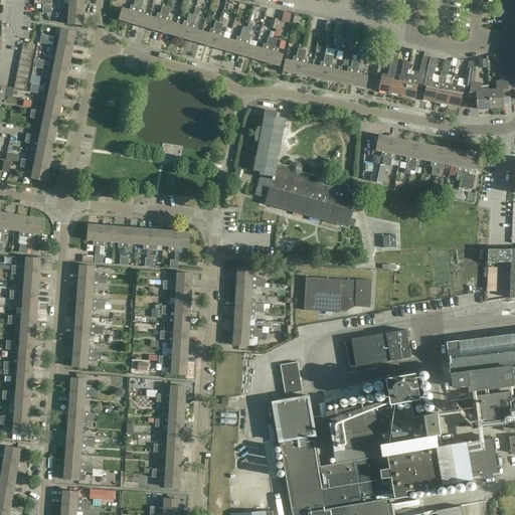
[(64,4),(63,11),(84,12),(84,0),(69,0),(69,4),(64,4)]
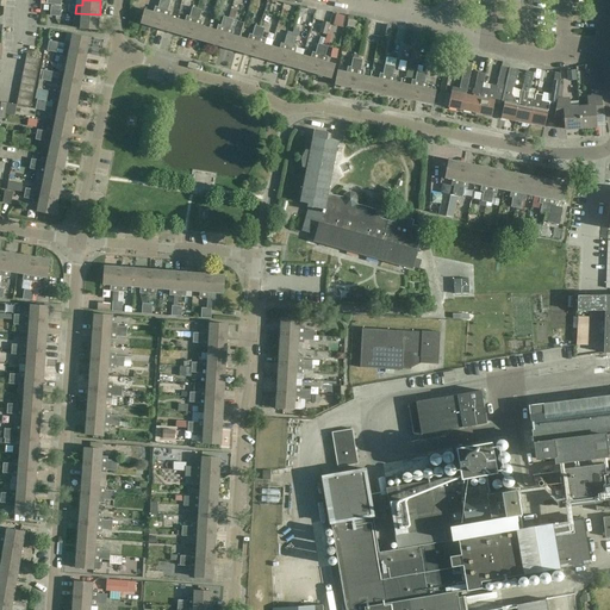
[(157,29),(165,0),(161,0),(159,8),(156,7),(154,13),(145,10),(141,24),(157,29)]
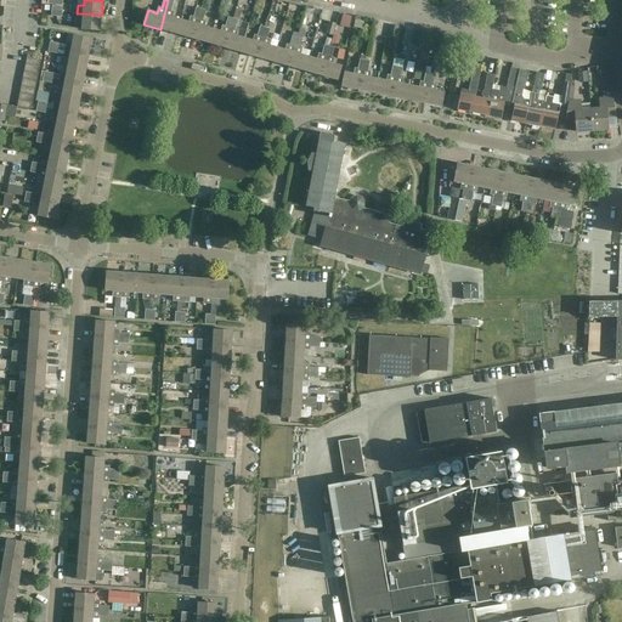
[(170,0),(168,0),(160,29),(176,33),(181,20),(174,17),(175,12),(171,11),(175,1),(170,0)]
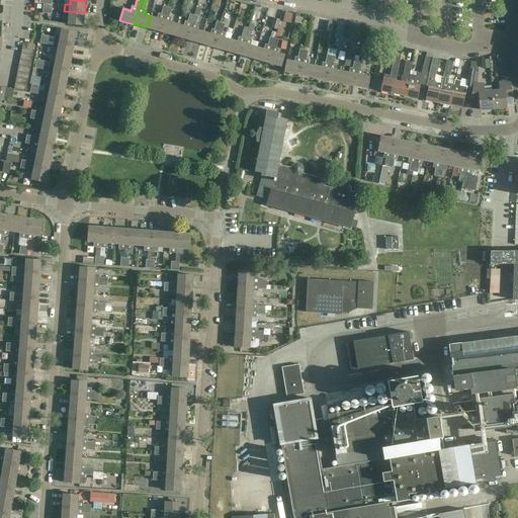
[(158,18),(151,16),(147,27),(161,31),(167,7),(164,6),(161,14),(159,13),(158,18)]
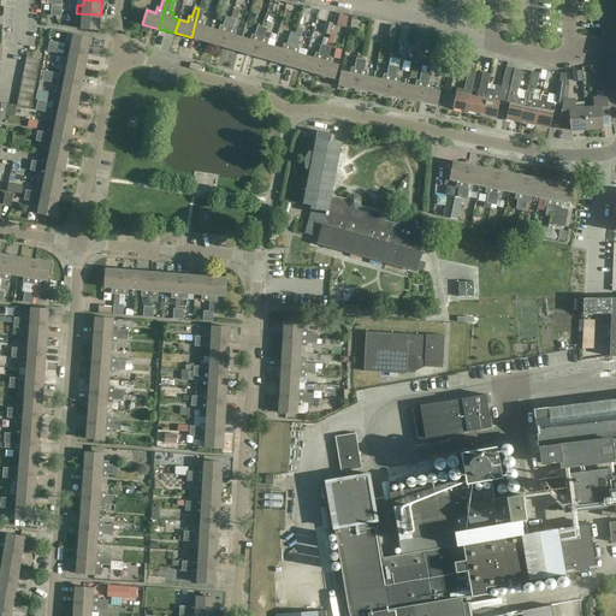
[(199,9),(191,37),(207,42),(211,29),(203,27),(205,21),(202,19),(205,11),(199,9)]
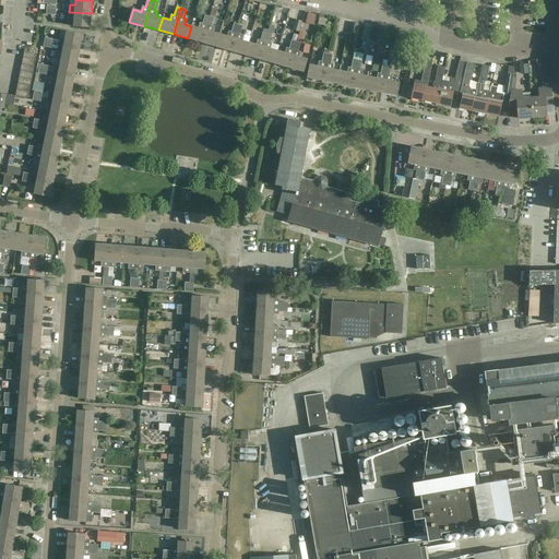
[(92,13),(69,12),(69,20),(73,20),(73,26),(91,27),(92,13)]
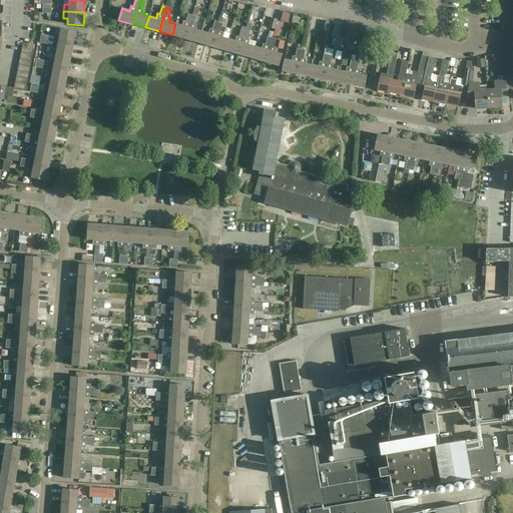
[(175,24),(172,35),(185,39),(192,15),(188,14),(186,22),(183,21),(182,25),(175,24)]
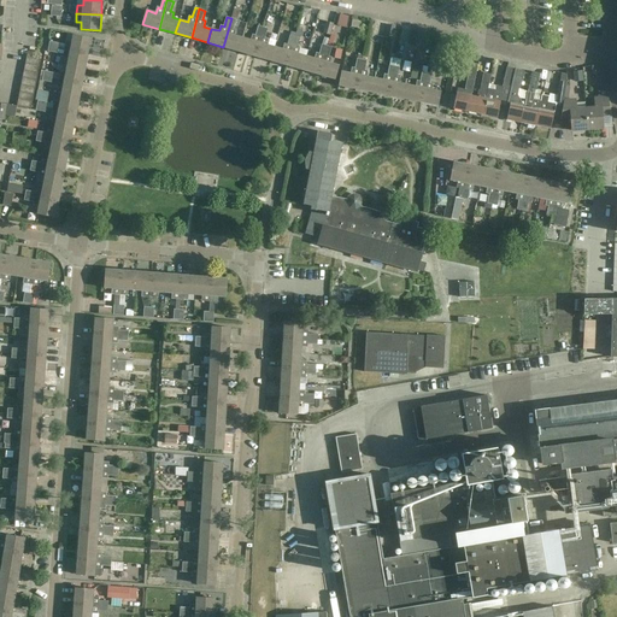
[(231,18),(223,47),(239,52),(244,39),(235,36),(236,30),(234,29),(236,19),(231,18)]
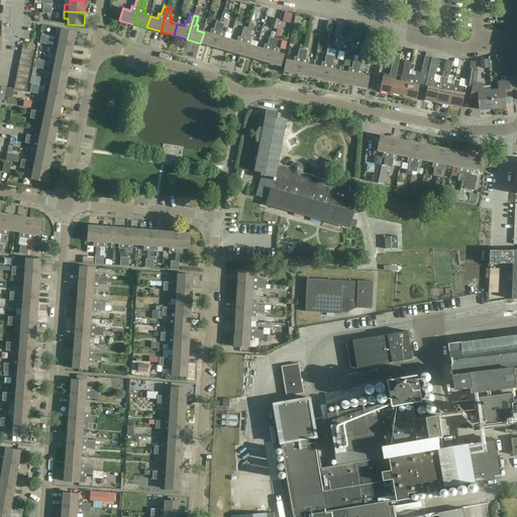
[(271,28),(277,29),(279,19),(273,18),(271,28)]
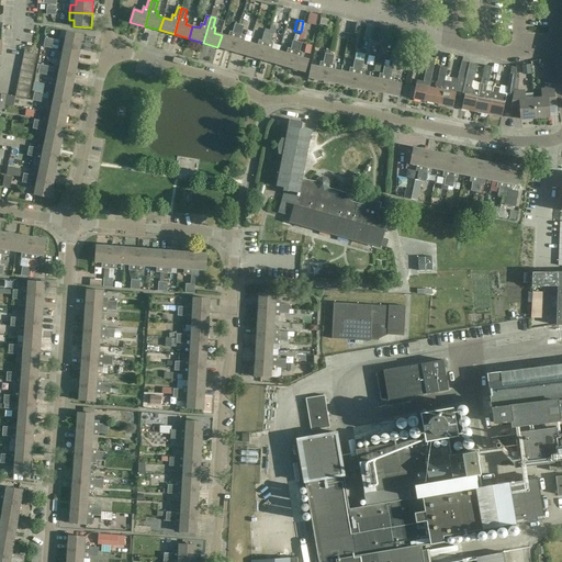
[(222,35),(217,47),(233,52),(240,25),(235,23),(233,32),(231,31),(228,36),(222,35)]
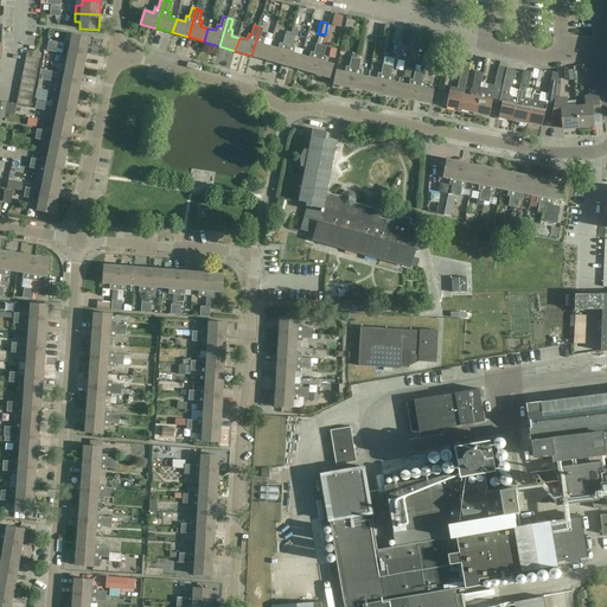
[(260,27),(251,56),(267,59),(270,46),(263,44),(264,38),(261,38),(264,29),(260,27)]
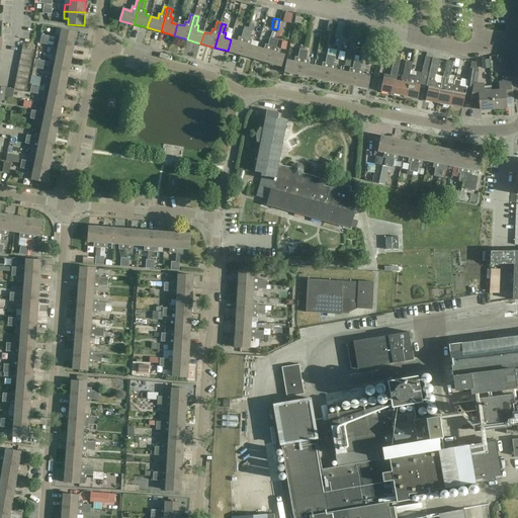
[(345,24),(343,36),(348,37),(351,26),(345,24)]
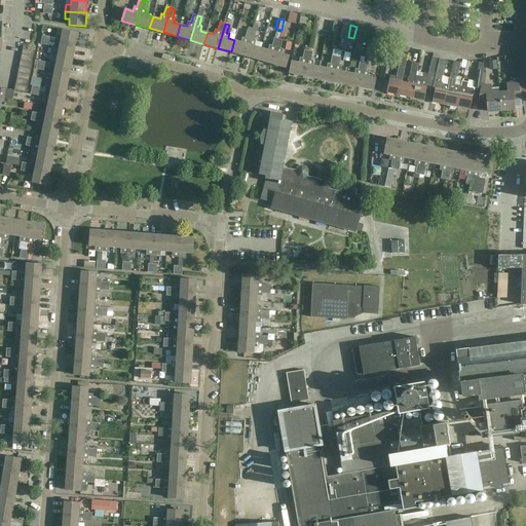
[(54,42),(75,46),(78,33),(63,30),(62,36),(57,35),(54,42)]
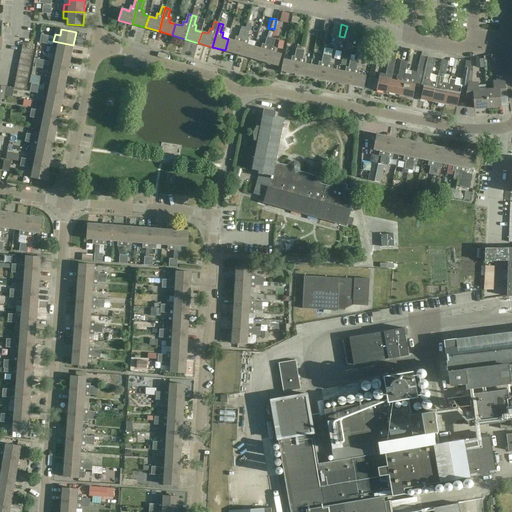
[(228,39),(225,50),(238,54),(245,30),(241,29),(238,37),(236,36),(235,41),(228,39)]
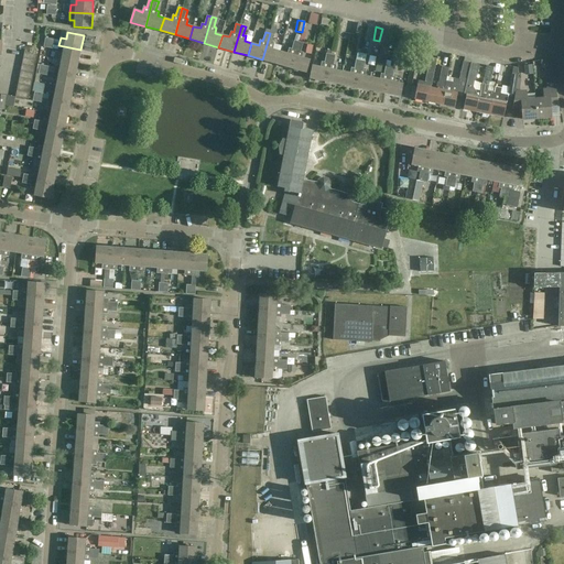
[(278,64),(281,52),(273,50),(274,44),(272,43),(274,34),(270,33),(262,60),(278,64)]
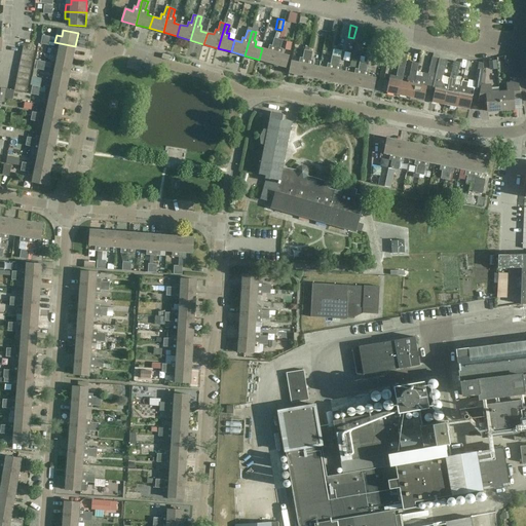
[(268,49),(262,48),(259,60),(272,64),(279,39),(275,38),(272,46),(270,45),(268,49)]
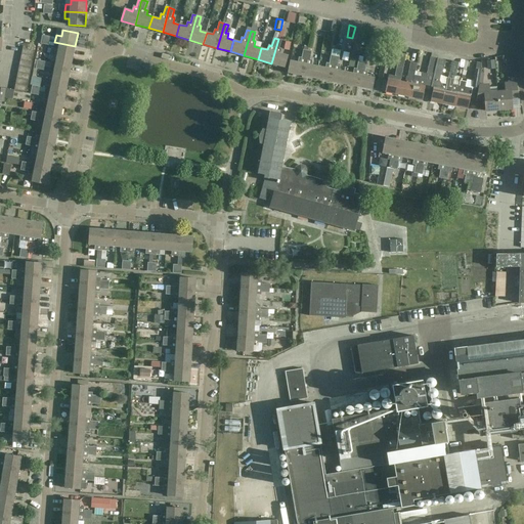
[(271,63),(286,68),(289,56),(281,53),(282,49),(279,48),(282,40),(278,39),(271,63)]
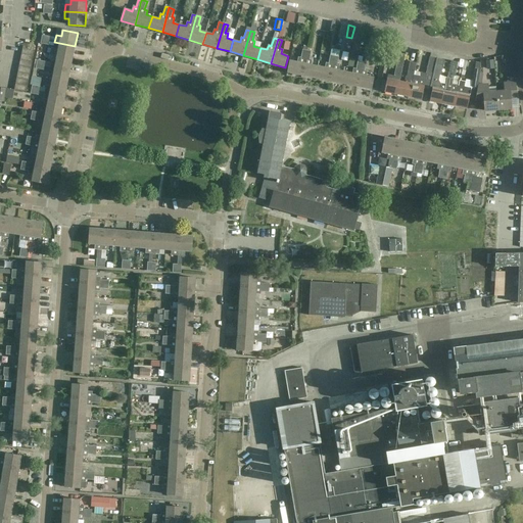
[(75,46),(54,42),(53,49),(58,50),(57,55),(73,58),(75,46)]
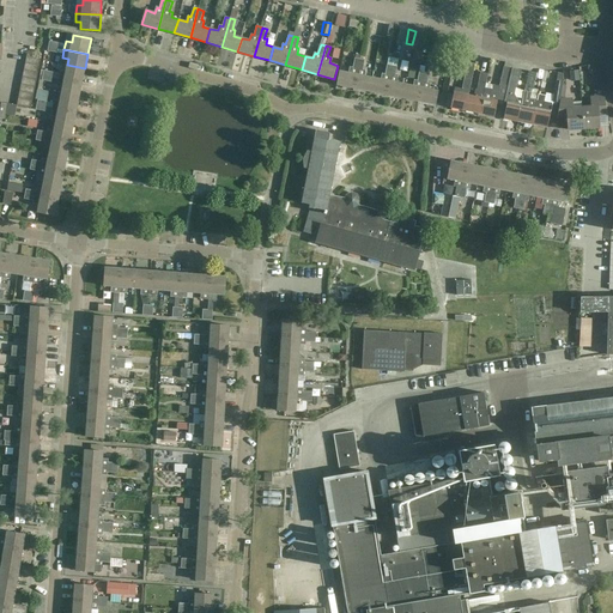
[(468,55),(460,54),(457,65),(466,67),(468,55)]
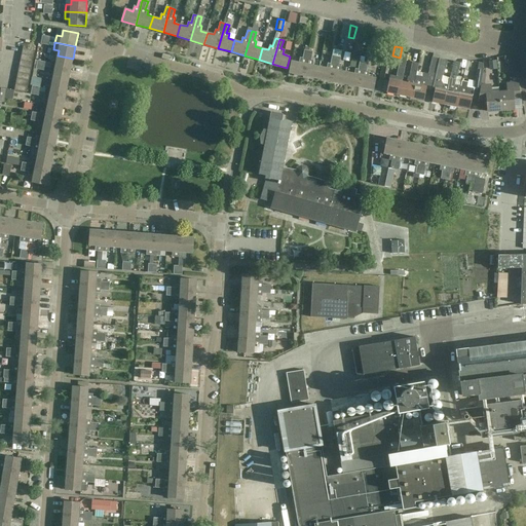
[(23,48),(22,54),(34,57),(35,50),(23,48)]
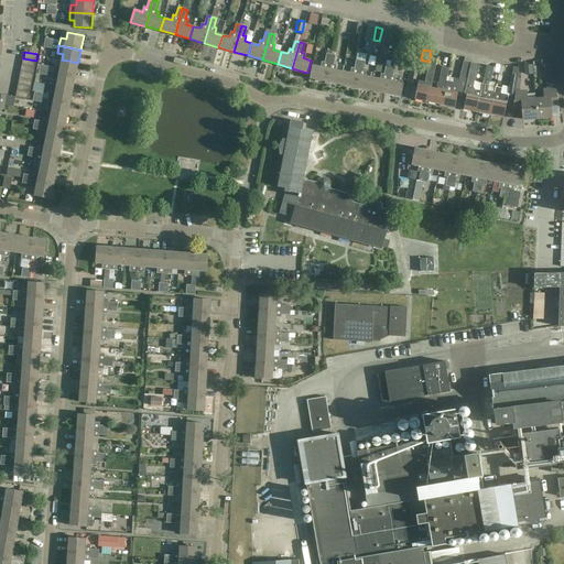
[(321,67),(313,65),(311,78),(325,82),(331,54),(326,53),(324,62),(322,62),(321,67)]
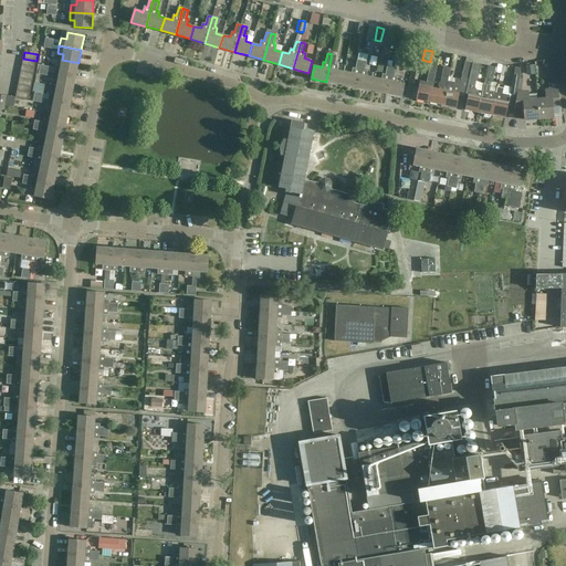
[(342,85),(344,72),(337,70),(338,65),(335,64),(337,55),(332,54),(326,82),(342,85)]
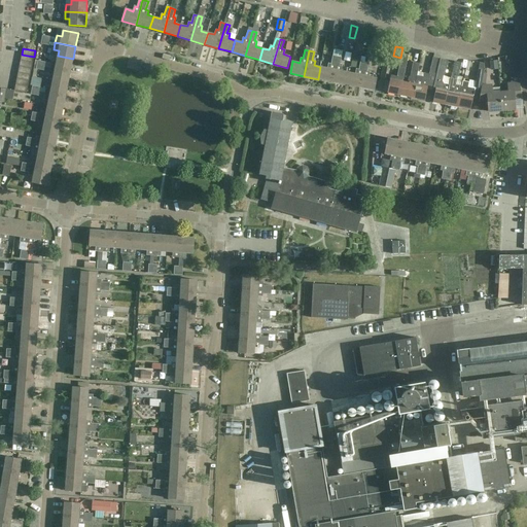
[(400,95),(402,82),(409,56),(402,54),(397,76),(398,76),(397,81),(390,79),(387,93),(400,95)]
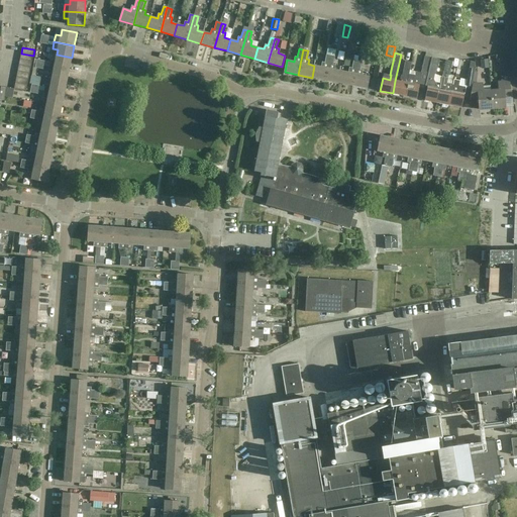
[(33,56),(21,54),(20,59),(32,62),(33,56)]
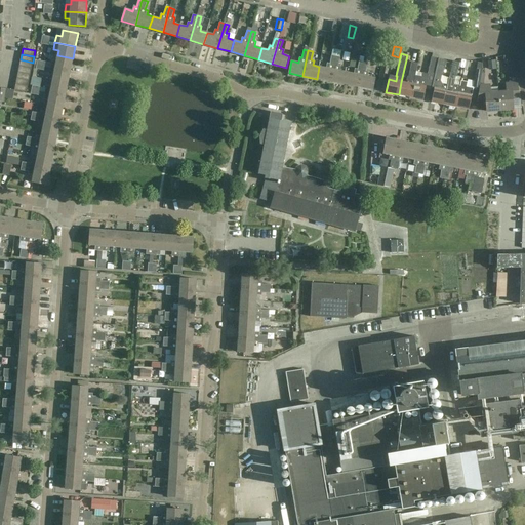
[(73,58),(57,55),(56,62),(51,61),(49,67),(70,71),(73,58)]
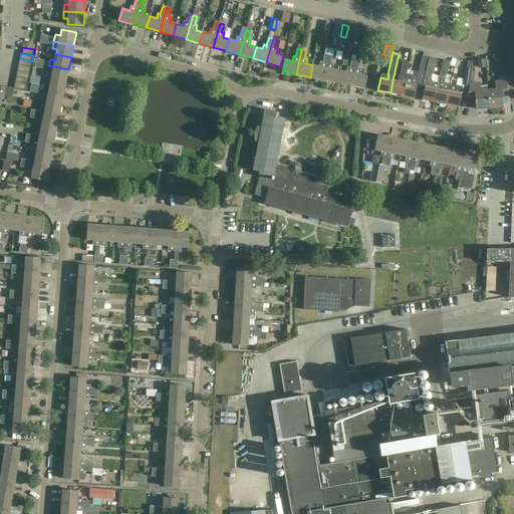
[(312,65),(310,77),(324,79),(329,55),(324,54),(323,62),(320,61),(319,66),(312,65)]
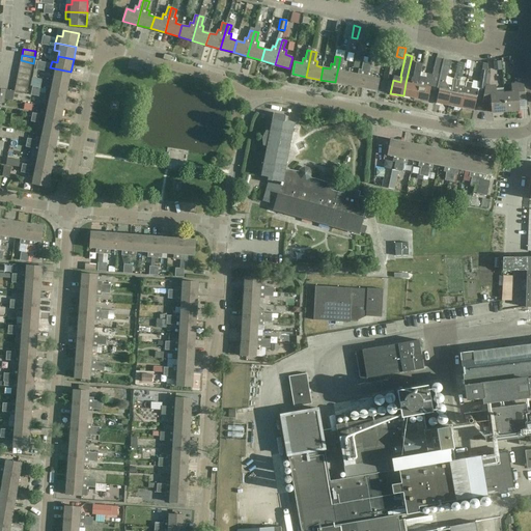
[(344,58),(340,57),(335,82),(348,85),(352,73),(344,72),(345,66),(342,65),(344,58)]
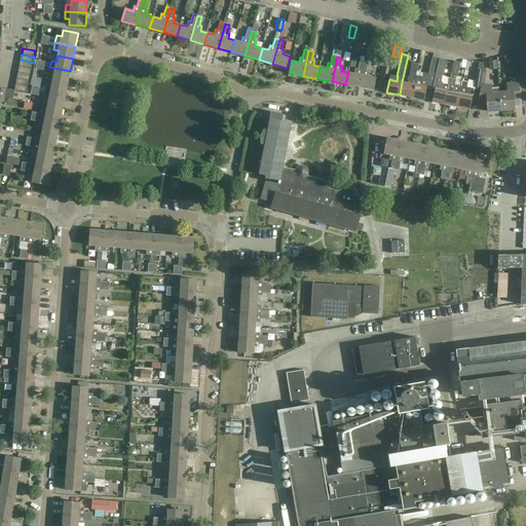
[(433,58),(429,72),(436,74),(440,59),(433,58)]
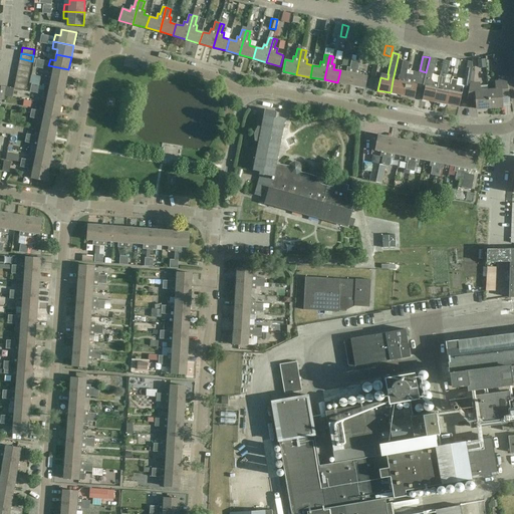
[(435,101),(439,83),(433,82),(432,79),(433,73),(435,72),(437,59),(430,57),(423,86),(425,87),(423,99),(435,101)]
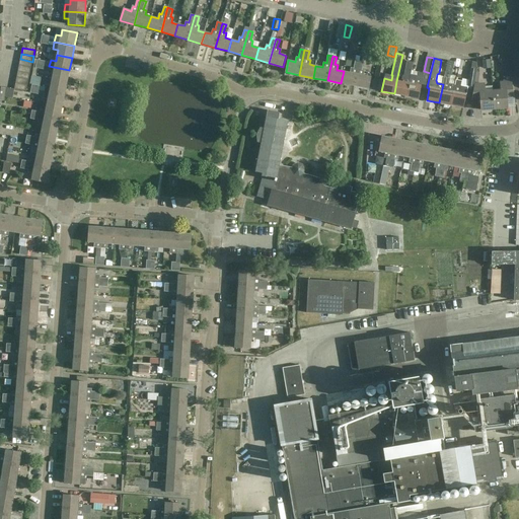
[(20,59),(19,65),(30,68),(32,62),(20,59)]
